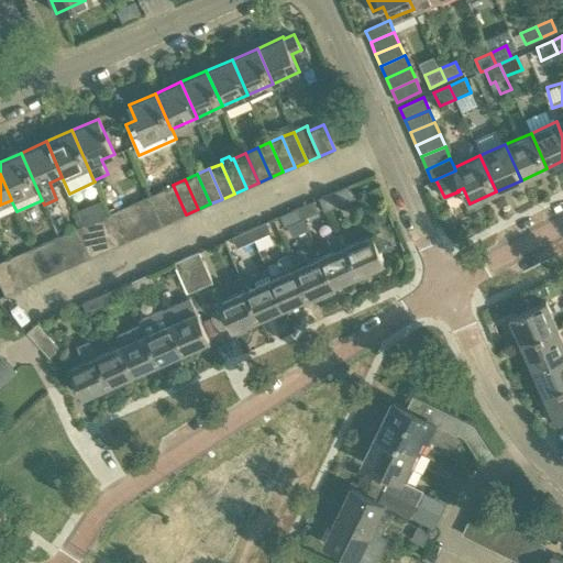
[(186,214),(173,185),(161,190),(174,220),(186,214)]
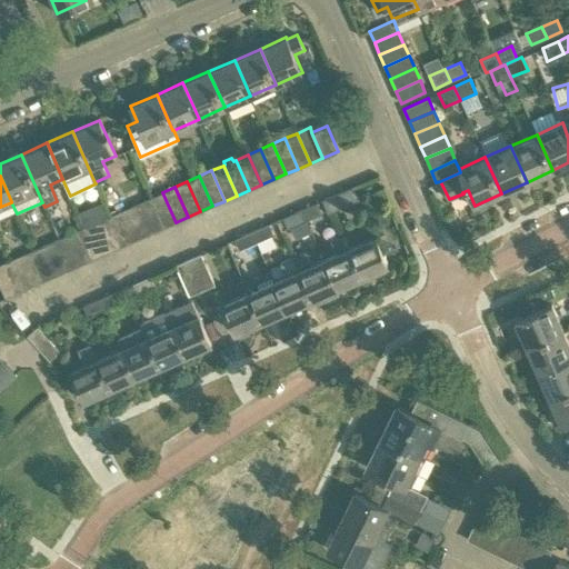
[(350,187),(319,200),(326,216),(357,201),(350,187)]
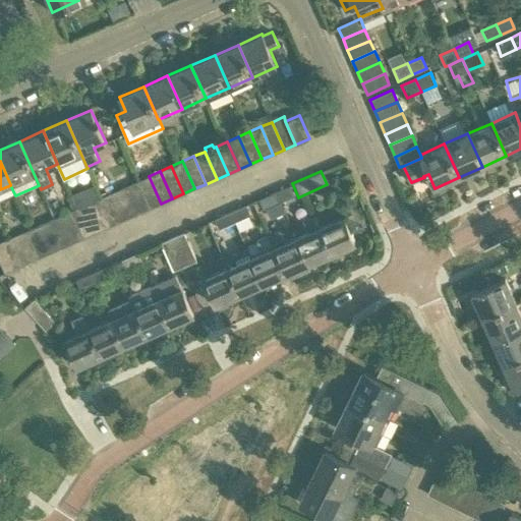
[(149,176),(137,181),(150,209),(161,204),(149,176)]
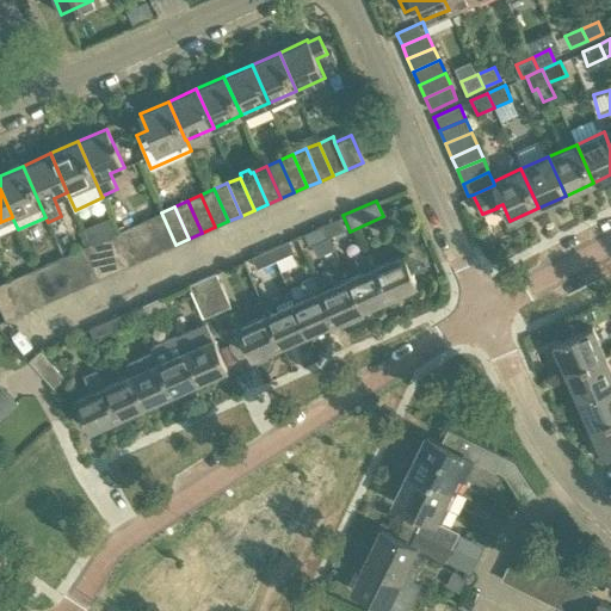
[(176,245),(161,213),(148,218),(162,251),(176,245)]
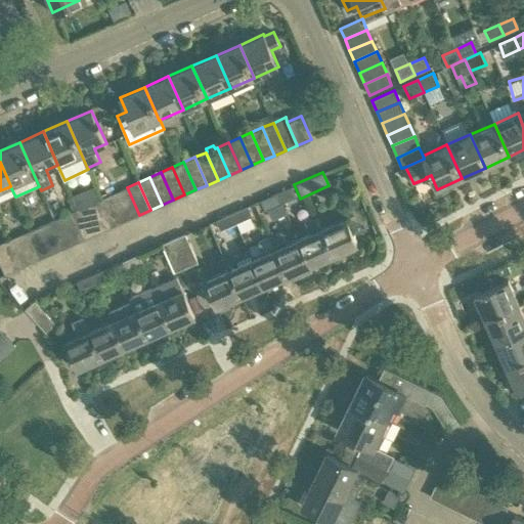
[(293,186),(276,193),(280,204),(297,197),(293,186)]
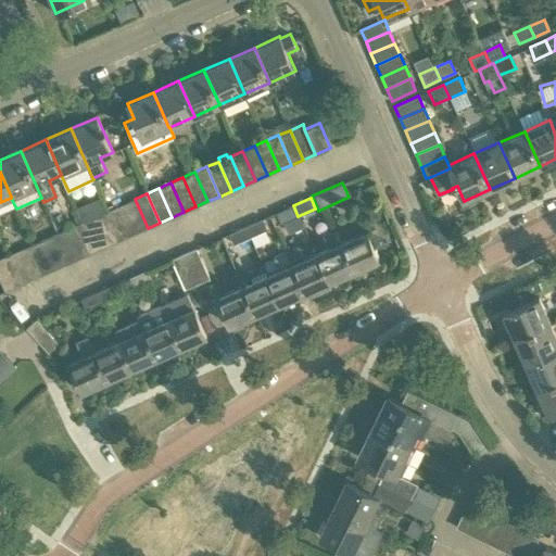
[(135,199),(123,203),(137,232),(148,228),(135,199)]
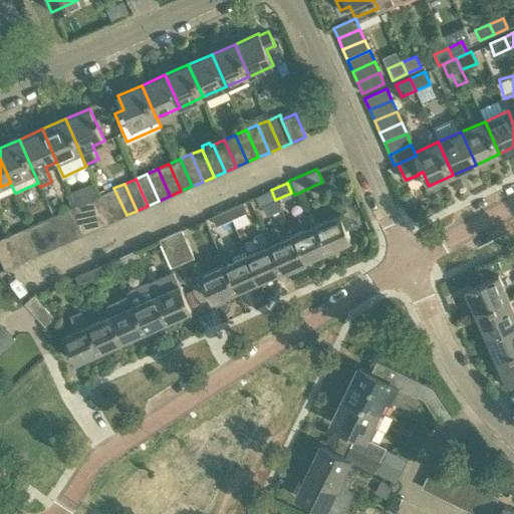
[(126,215),(113,188),(103,193),(115,220),(126,215)]
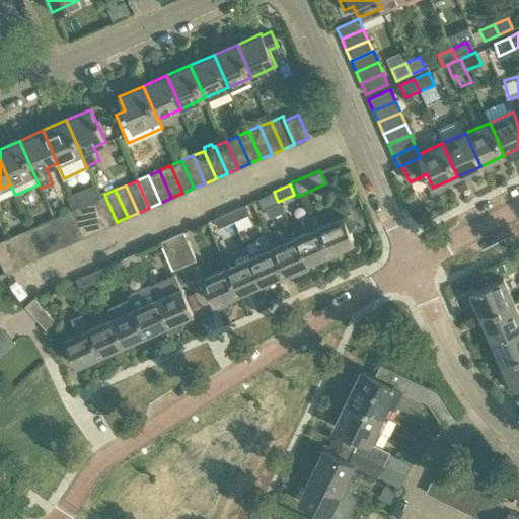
[(278,202),(274,192),(257,198),(263,209),(278,202)]
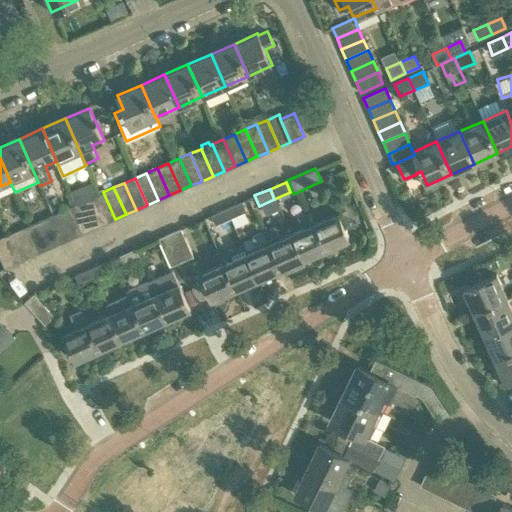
[(115,219),(103,192),(92,197),(104,224),(115,219)]
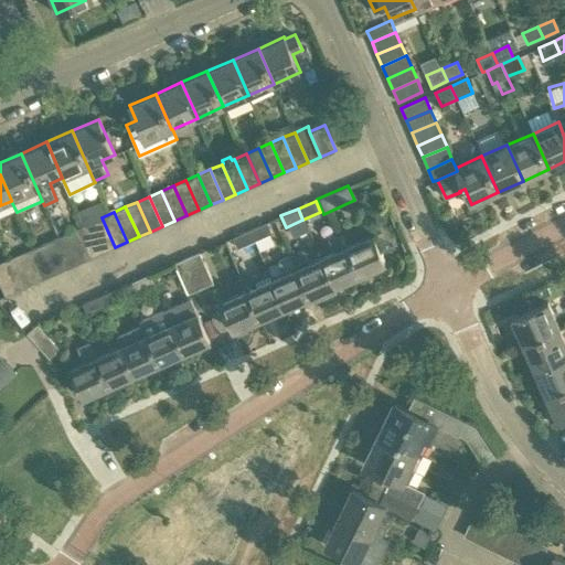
[(102,217),(89,223),(103,253),(115,247),(102,217)]
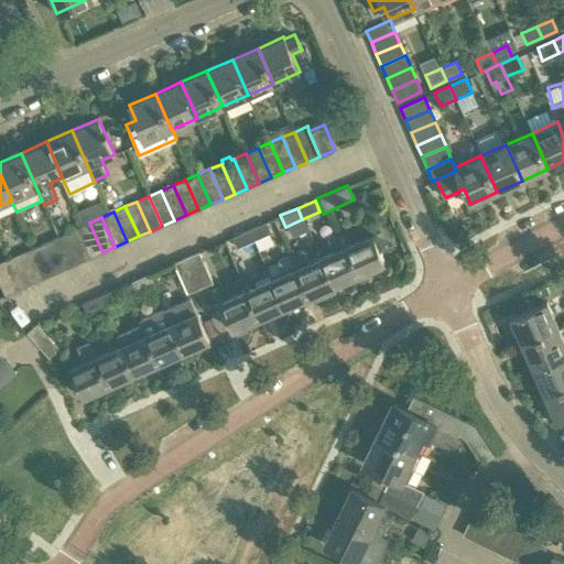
[(249,229),(253,240),(271,232),(267,221),(249,229)]
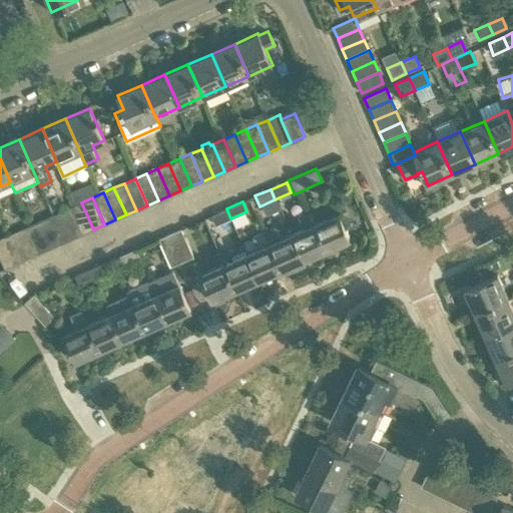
[(93,229),(81,202),(70,207),(82,234),(93,229)]
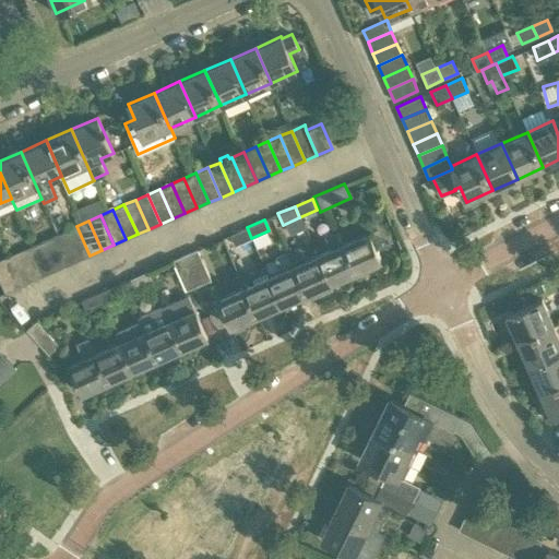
[(76,226),(64,232),(78,261),(90,256),(76,226)]
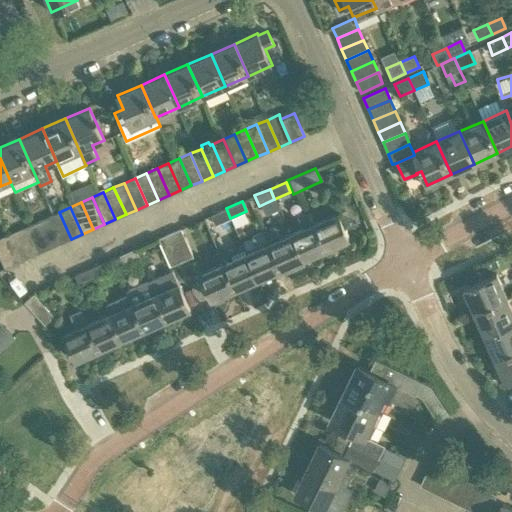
[(230,218),(226,208),(211,215),(215,224),(230,218)]
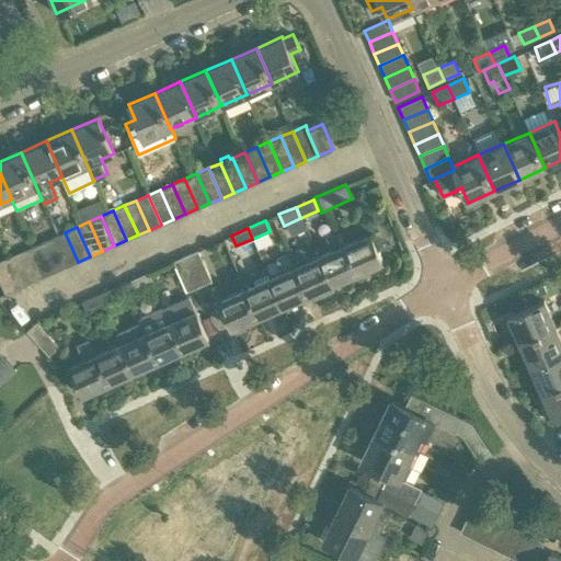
[(344,244),(345,244),(339,231),(325,237),(331,251),(320,255),(332,285),(357,274),(344,244)]
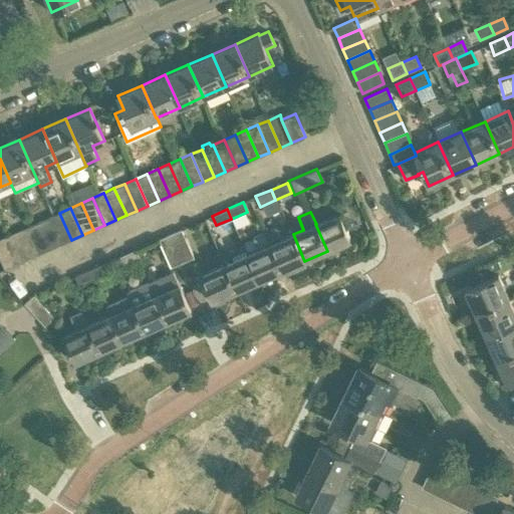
[(59,213),(48,217),(60,245),(71,240),(59,213)]
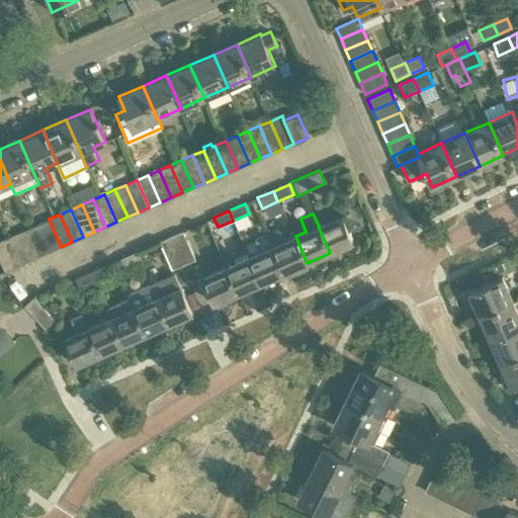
[(341,216),(319,226),(318,226),(330,253),(353,242),(341,216)]
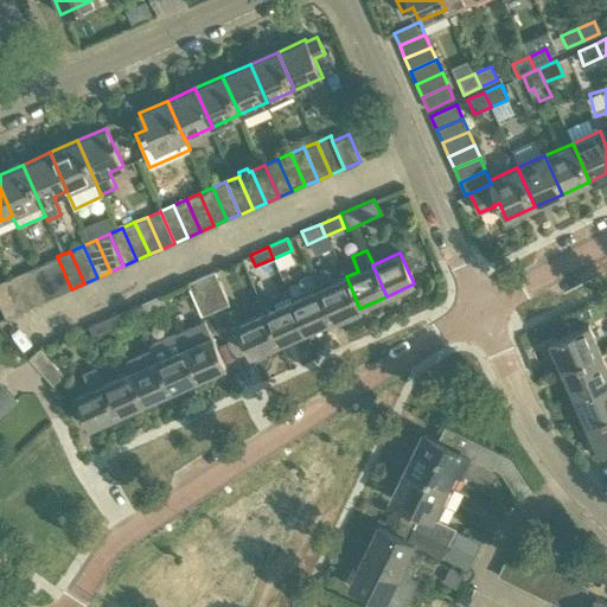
[(71,289),(57,256),(44,262),(58,294),(71,289)]
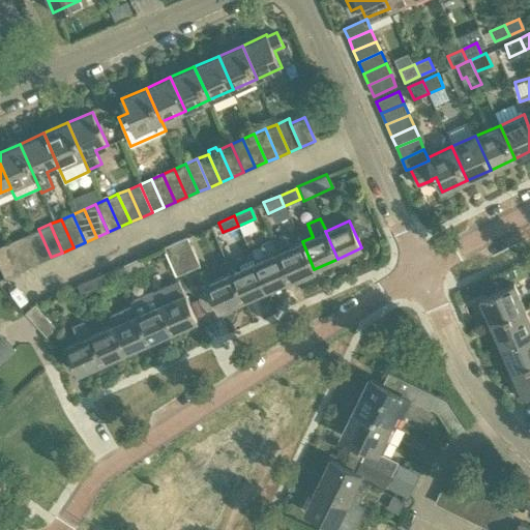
[(38,229),(27,234),(39,262),(51,257),(38,229)]
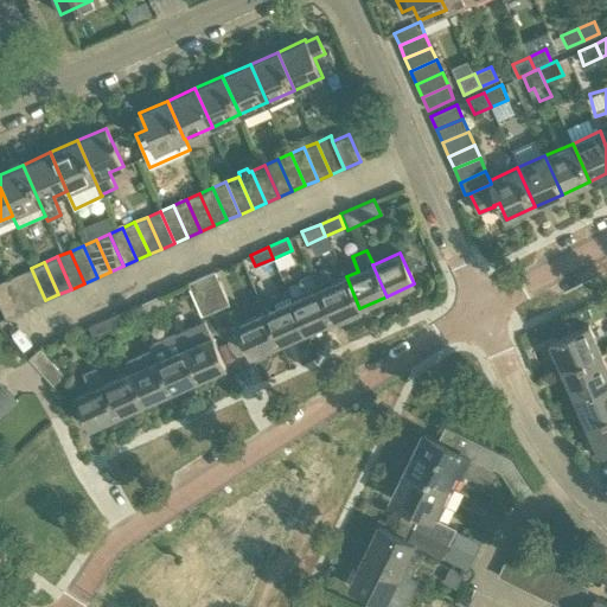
[(31,268),(18,274),(32,306),(45,300),(31,268)]
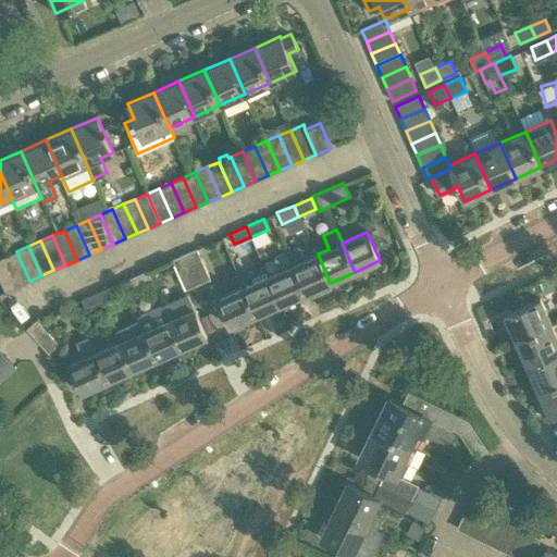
[(298,247),(287,252),(306,294),(330,283),(318,254),(304,260),(298,247)]
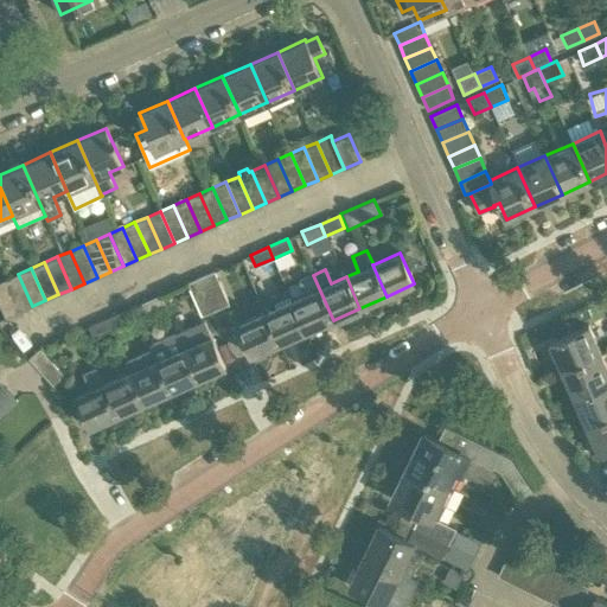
[(212,272),(202,276),(217,311),(228,306),(212,272)]
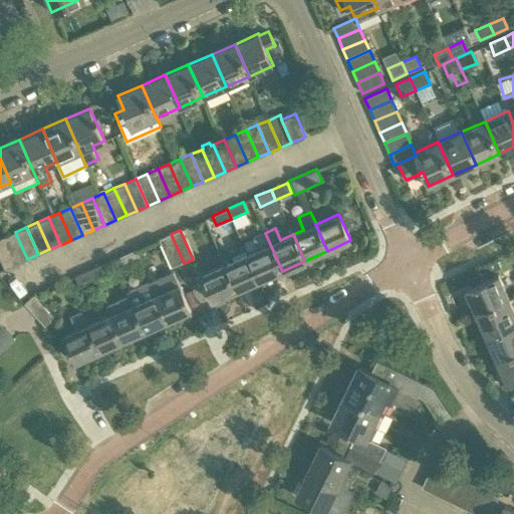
[(15,232),(4,237),(16,264),(27,259),(15,232)]
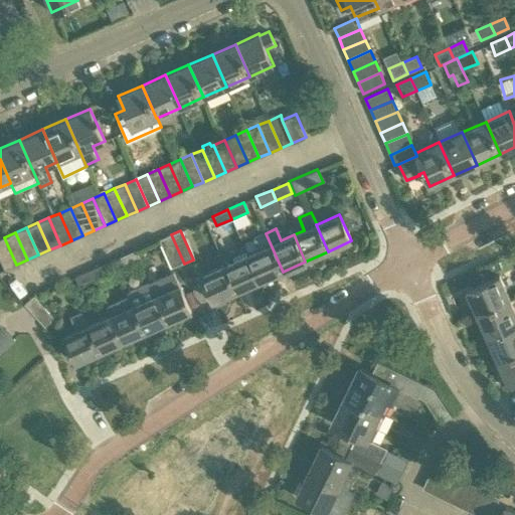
[(283,272),(266,233),(252,238),(258,250),(247,254),(260,282),(283,272)]
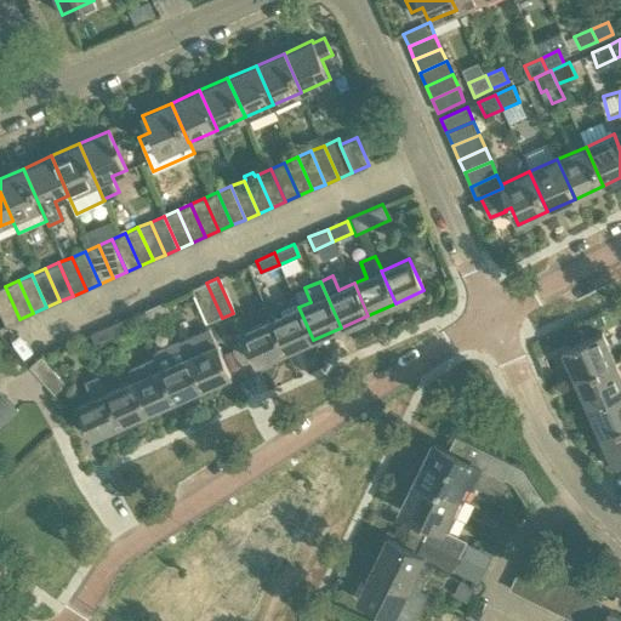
[(222,318),(206,283),(188,290),(204,325),(222,318)]
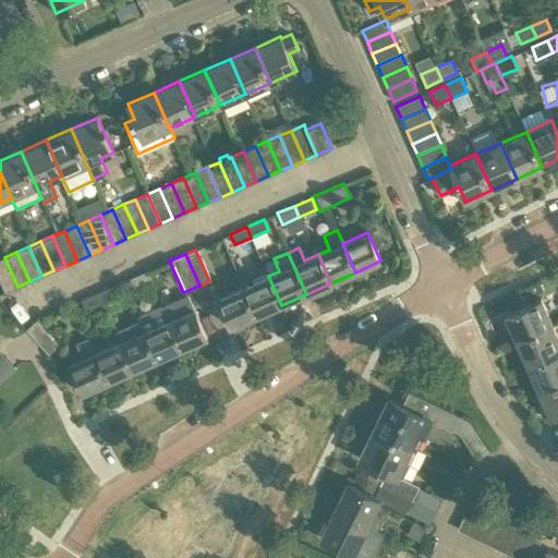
[(17,287),(4,257),(0,258),(0,280),(4,292),(17,287)]
